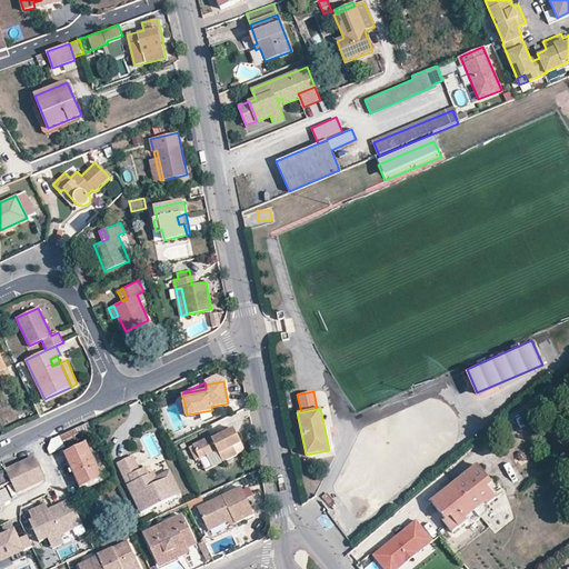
[(88,422),(52,439),(49,449),(50,453),(66,446),(63,441),(83,432),(86,437),(93,433),(88,422)]
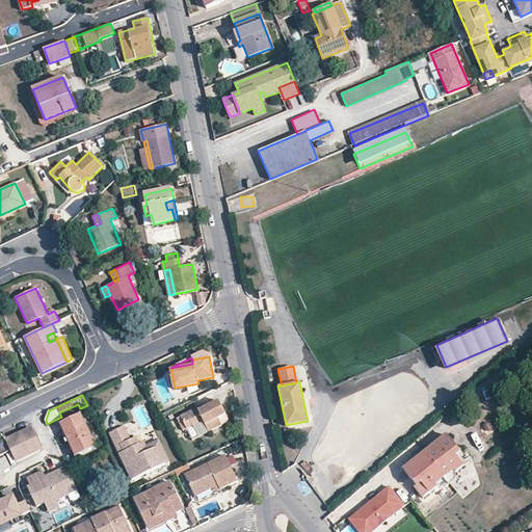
[(180,416),(186,428),(203,420),(208,430),(220,424),(217,417),(223,414),(217,400),(203,407),(196,410),(195,408),(180,416)]
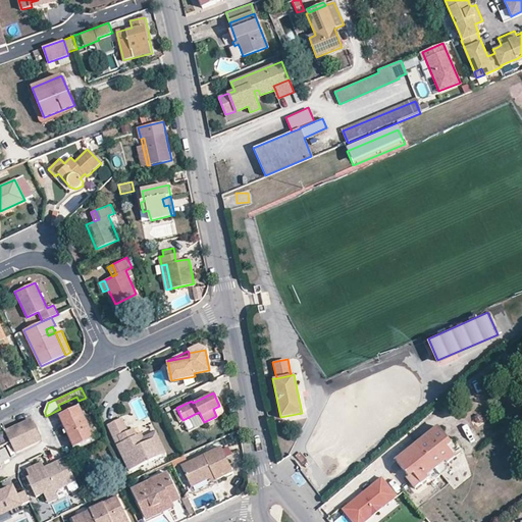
[(61,415),(75,447),(93,438),(77,408),(61,415)]
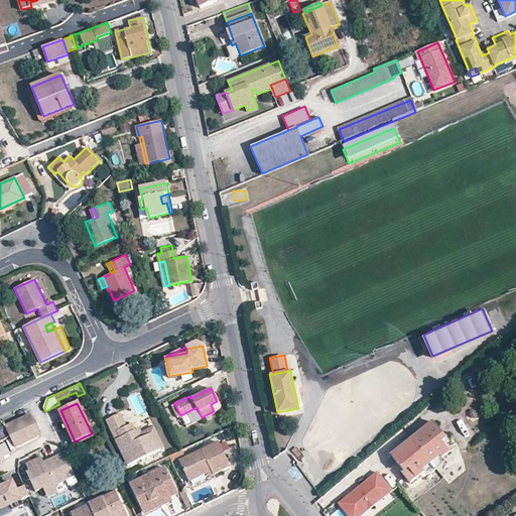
[(180,415),(174,403),(171,405),(177,417),(180,415)]
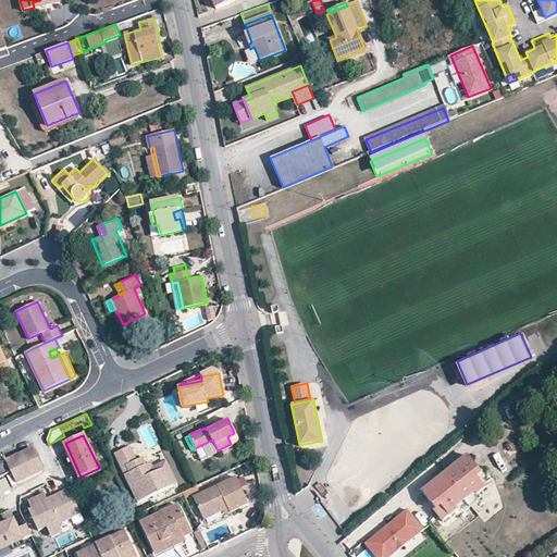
[(114,454),(121,466),(136,459),(130,446),(114,454)]
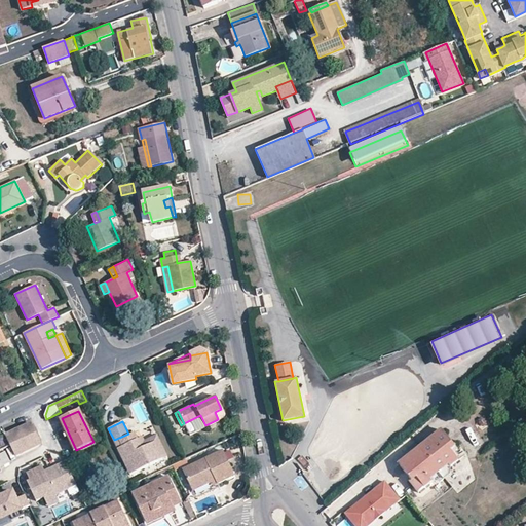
[(4,435),(1,428),(0,427),(0,466),(10,462),(5,451),(0,453),(0,450),(12,445),(16,454),(41,443),(31,422),(4,435)]
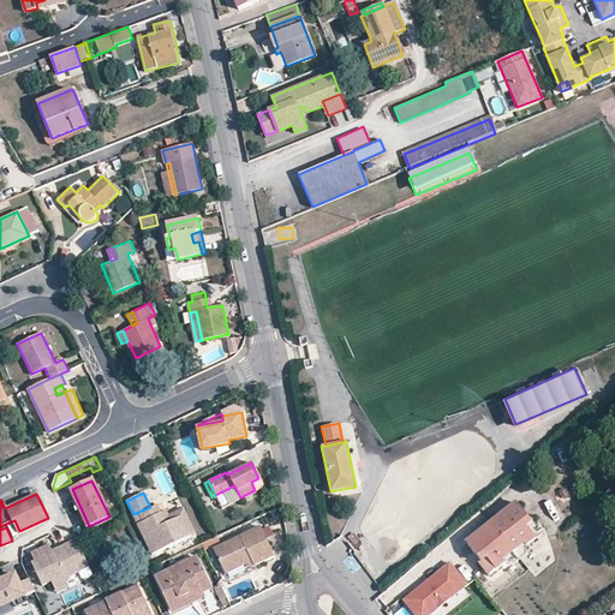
[(515,503),(491,523),(514,551),(524,544),(525,545),(535,538),(526,527),(531,524),(515,503)]
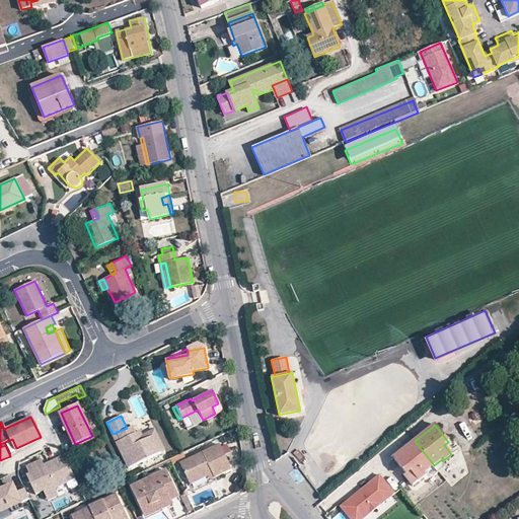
[(113,434),(128,468),(161,452),(153,436),(140,442),(136,433),(133,426),(127,429),(127,428),(113,434)]
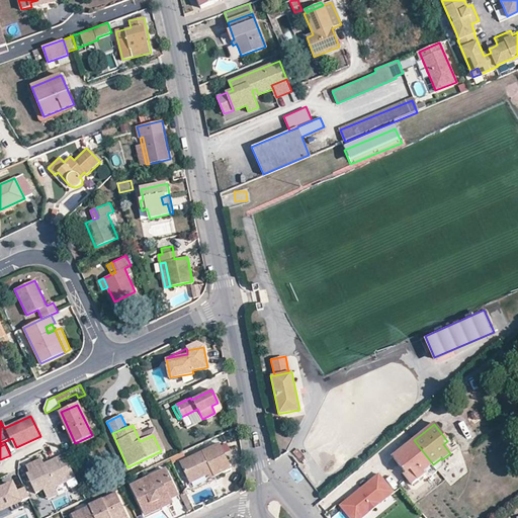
[(153,435),(161,451),(165,449),(155,428),(143,433),(141,430),(136,432),(140,441),(153,435)]
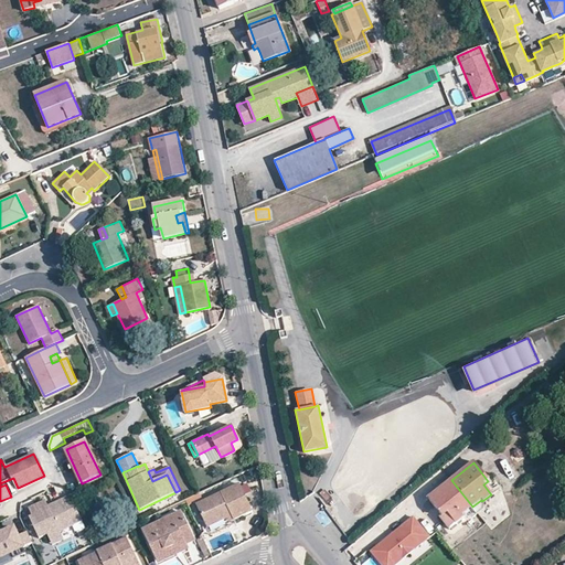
[(451,480),(428,499),(443,518),(441,519),(448,529),(465,515),(462,514),(472,507),(451,480)]
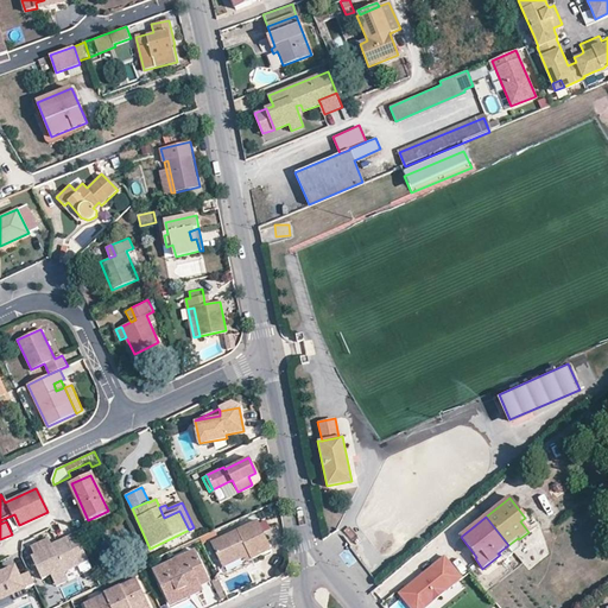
[(211,542),(223,565),(245,556),(249,553),(252,557),(271,548),(258,519),(211,542)]
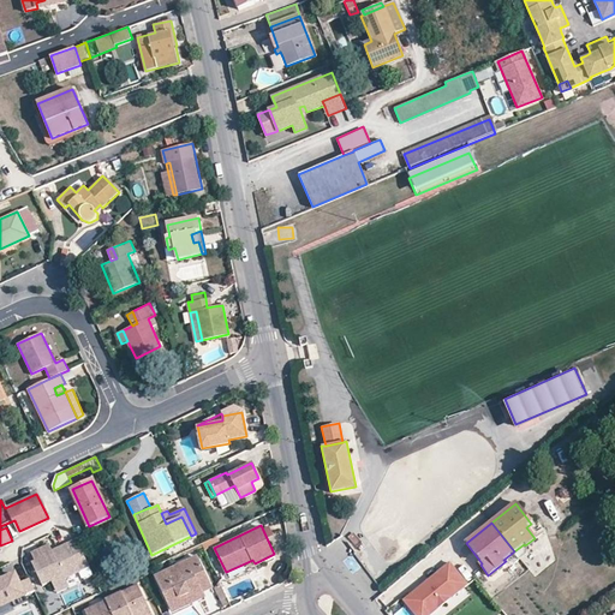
[(219,542),(216,536),(201,543),(203,549),(219,542)]
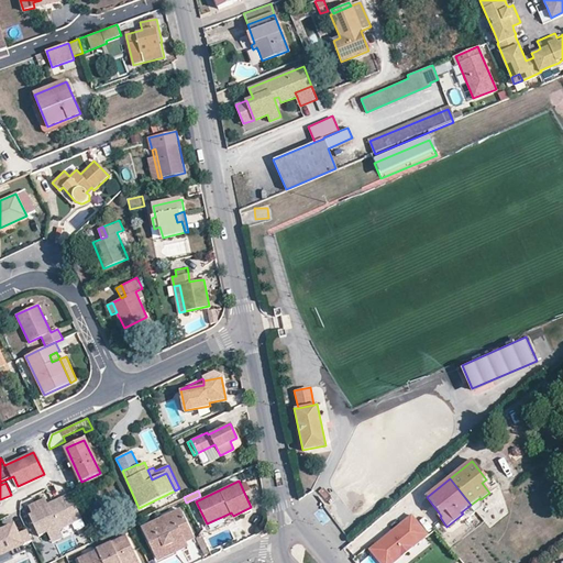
[(81,518),(70,493),(52,501),(54,505),(50,507),(47,504),(45,498),(29,506),(32,514),(30,515),(39,536),(47,531),(58,527),(59,530),(74,523),(74,522),(81,518)]
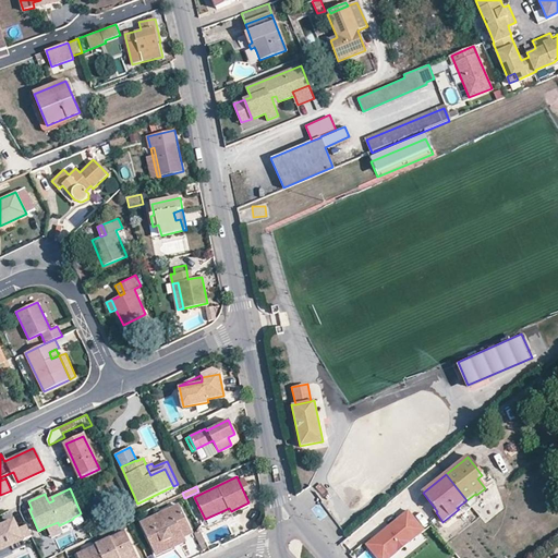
[(466,500),(472,507),(475,505),(477,496),(476,495),(475,494),(466,500)]
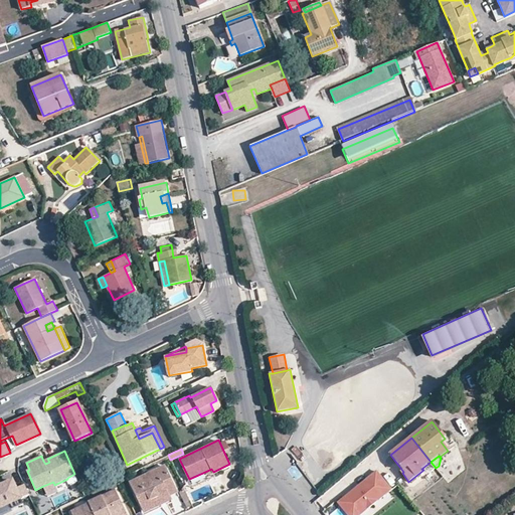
[(431,462),(421,469),(423,470),(423,471),(431,472),(436,468),(431,462)]
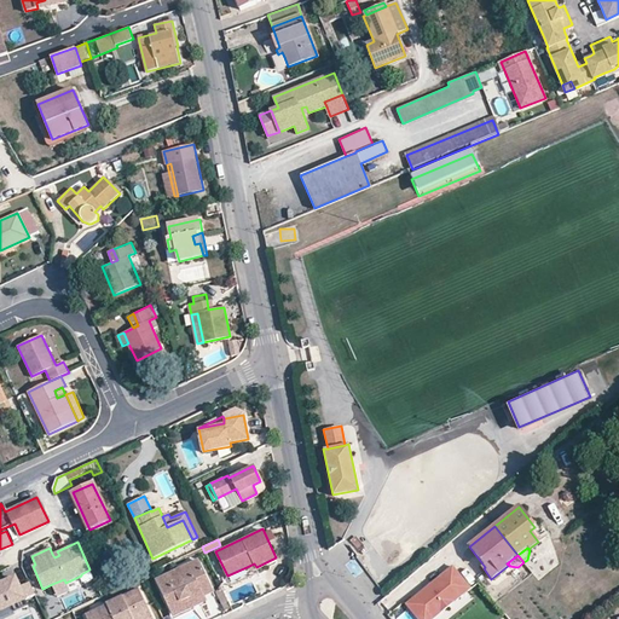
[(212,588),(198,559),(157,579),(173,612),(190,603),(189,599),(202,593),(212,588)]
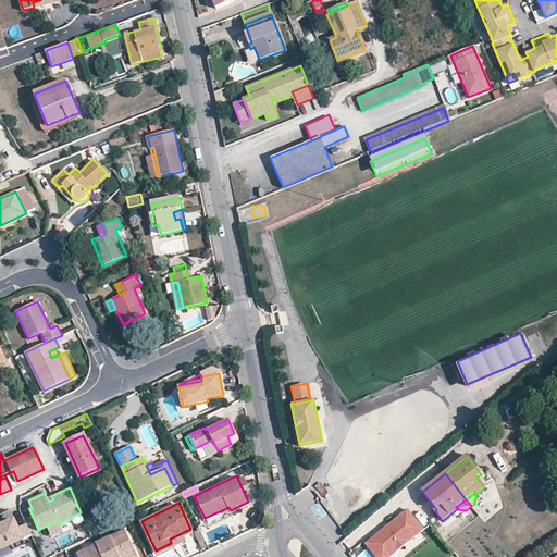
[(386,556),(387,556),(422,530),(406,509),(385,527),(386,529),(382,532),(381,530),(368,541),(376,551),(380,548),(386,556)]
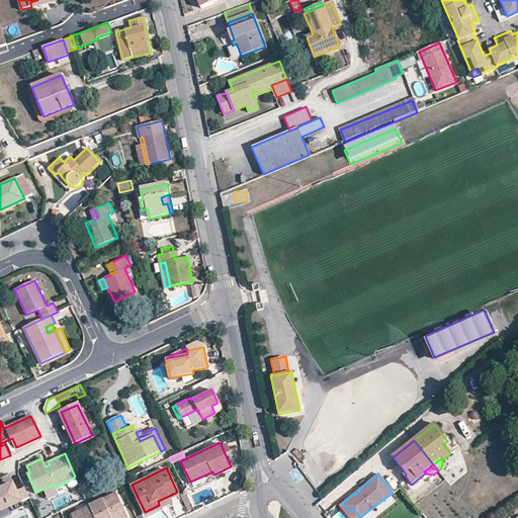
[(55,488),(54,485),(44,489),(48,498),(58,494),(55,488)]
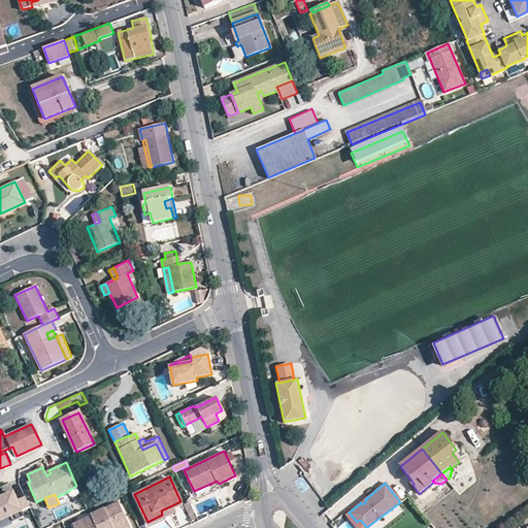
[(30,506),(26,496),(17,500),(14,495),(6,499),(5,496),(0,498),(0,516),(8,513),(10,517),(12,522),(24,517),(22,510),(30,506)]
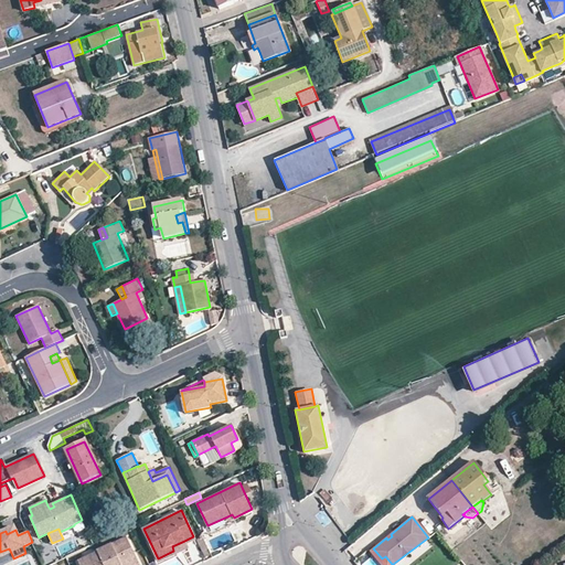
[(127,535),(112,543),(114,548),(129,541),(127,535)]
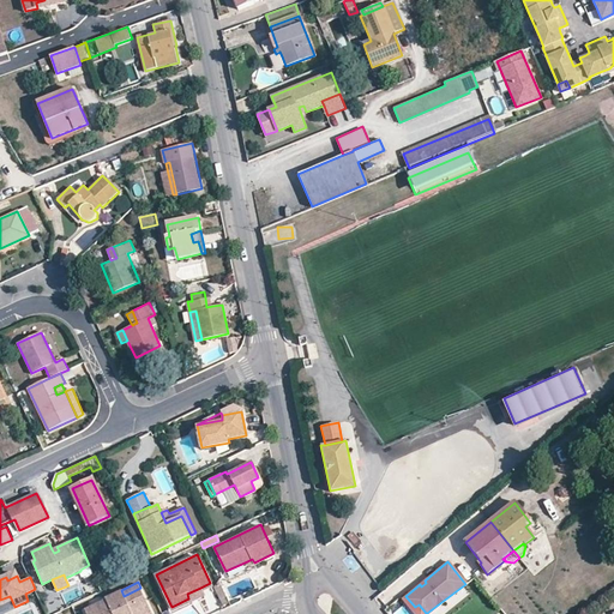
[(107,599),(85,609),(86,613),(151,613),(154,613),(140,588),(124,596),(121,590),(106,599),(107,599)]
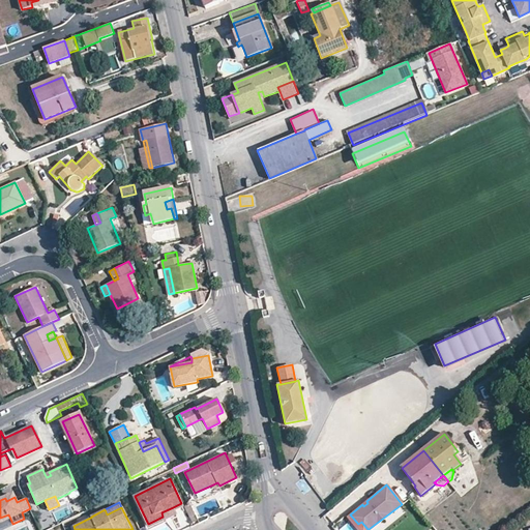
[(176,513),(173,507),(162,512),(163,517),(164,519),(176,513)]
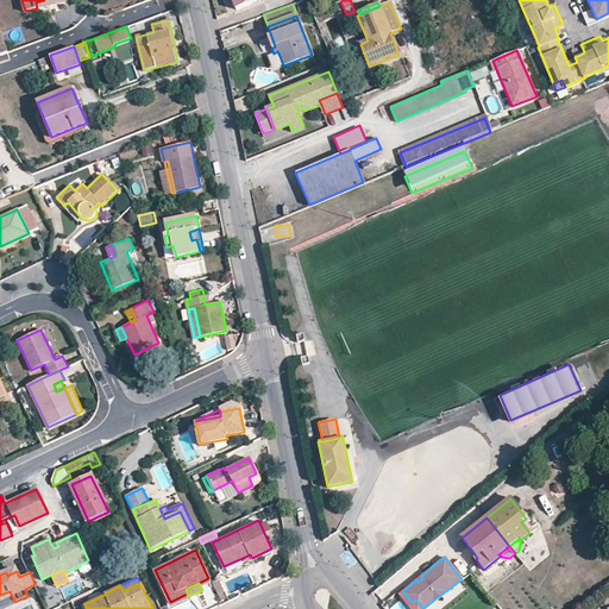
[(422,608),(415,600),(412,602),(402,591),(399,594),(409,608),(422,608)]
